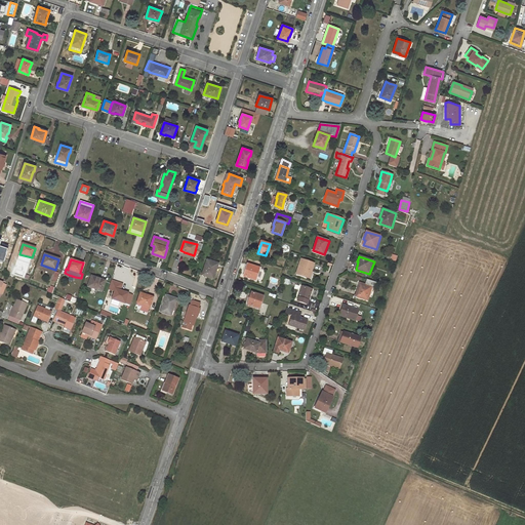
[(301,259),(296,274),(308,277),(309,272),(310,271),(311,271),(314,264),(301,259)]
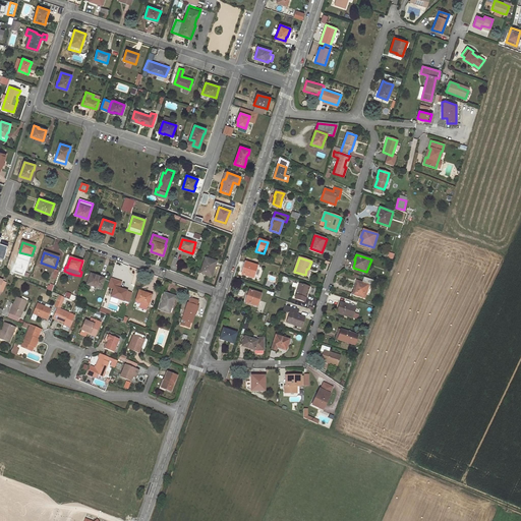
[(206,258),(200,273),(211,276),(214,267),(215,267),(217,262),(206,258)]
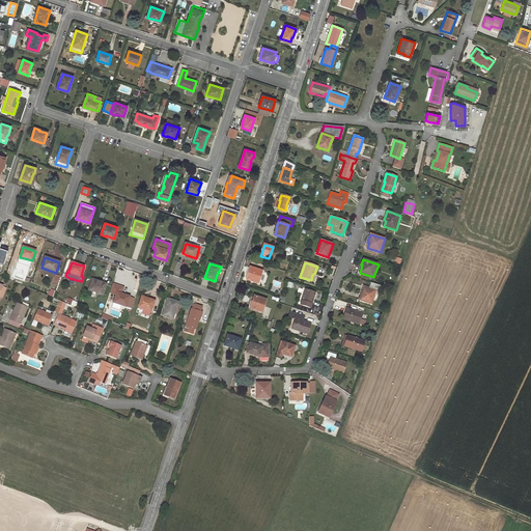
[(250,268),(246,279),(258,283),(262,271),(250,268)]
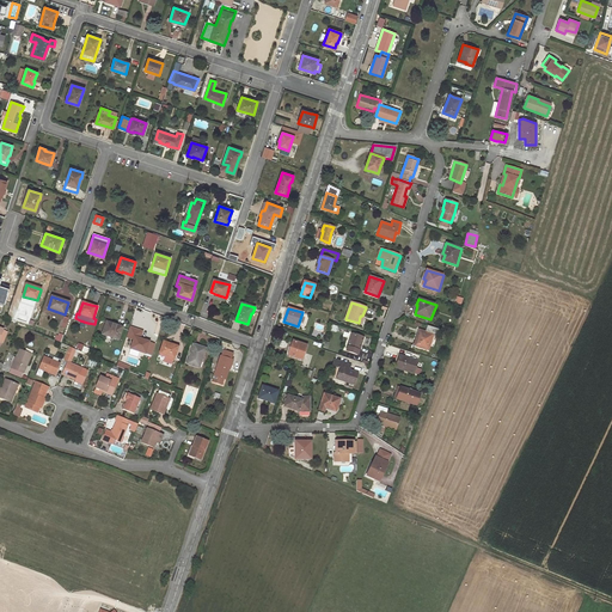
[(106,323),(103,335),(118,340),(122,329),(117,326),(106,323)]
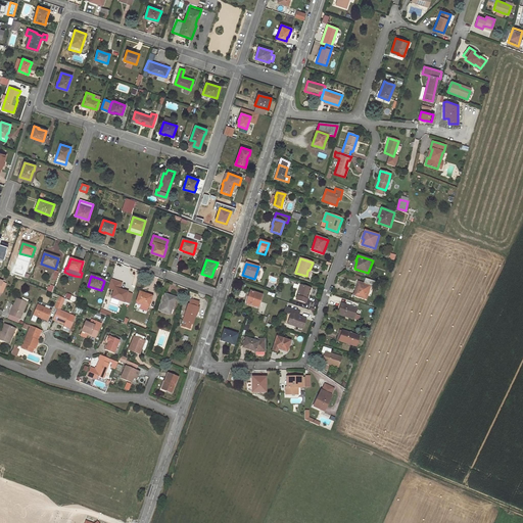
[(358,281),(353,296),(367,300),(371,285),(358,281)]
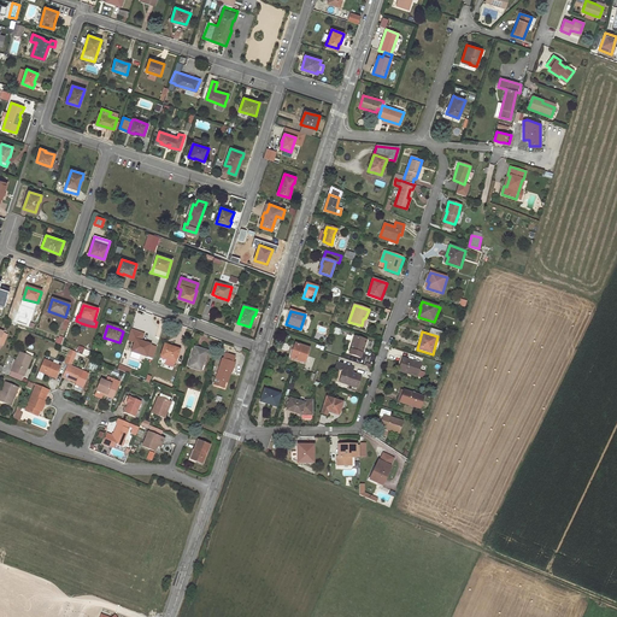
[(348,354),(362,358),(368,340),(356,335),(348,354)]
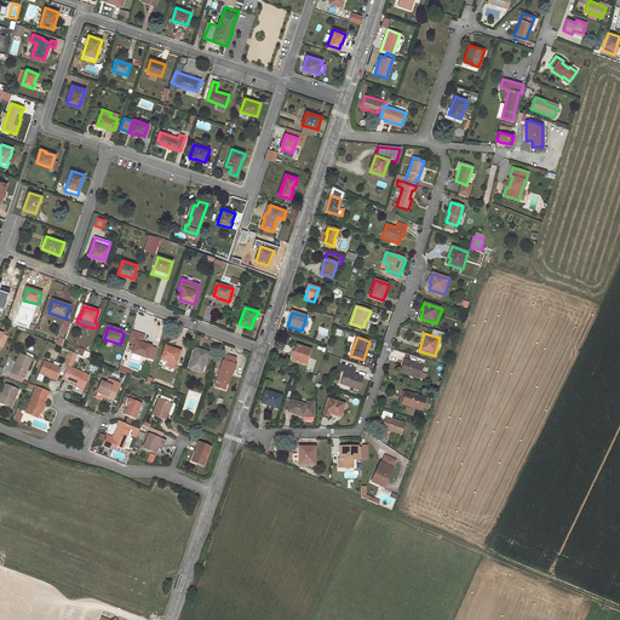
[(137,343),(133,354),(147,359),(150,346),(142,344),(137,343)]
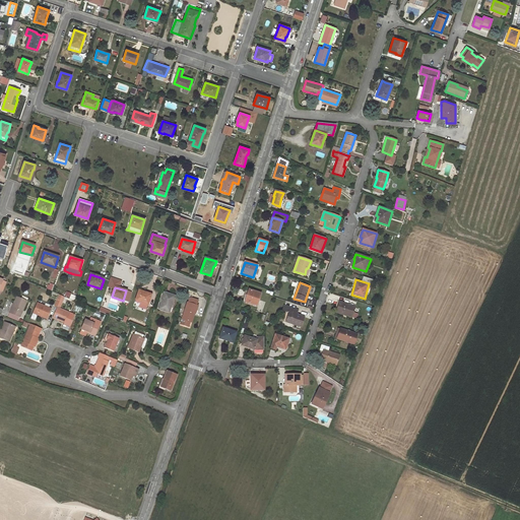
[(249,289),(245,302),(256,306),(260,294),(249,289)]
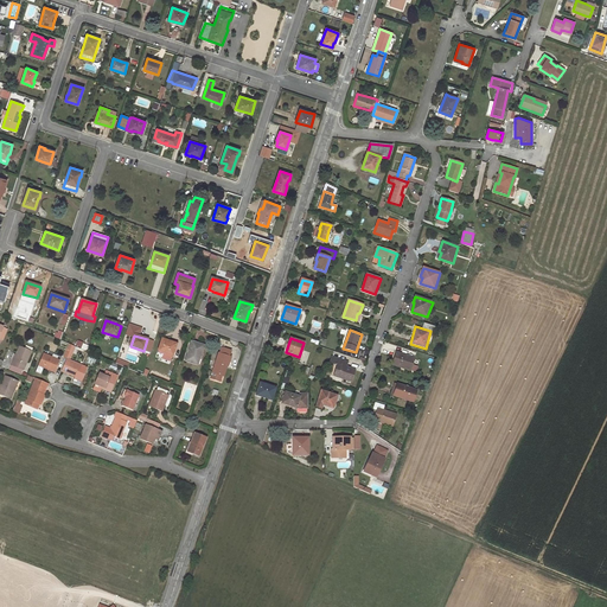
[(163,339),(159,350),(159,351),(159,352),(160,353),(163,358),(171,360),(177,344),(171,343),(163,339)]
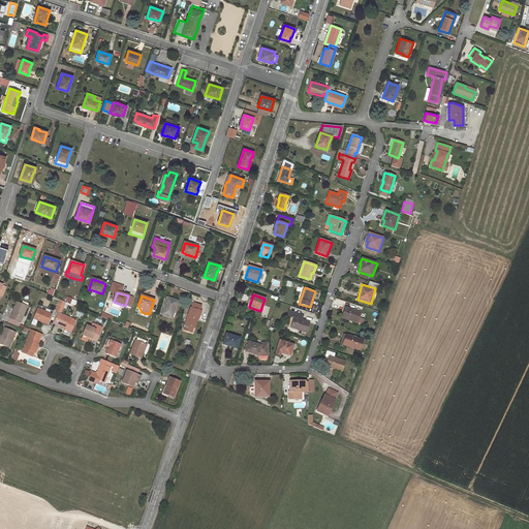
[(167,298),(162,314),(172,317),(174,312),(178,301),(167,298)]
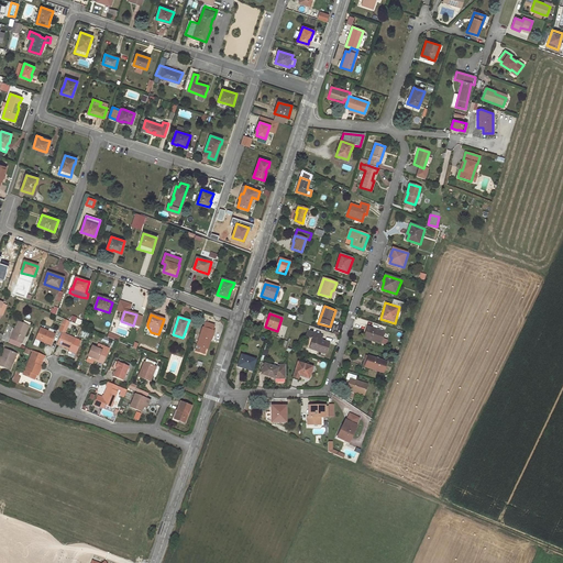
[(10,339),(11,339),(22,343),(29,326),(23,323),(19,321),(15,330),(13,335),(11,334),(10,339)]
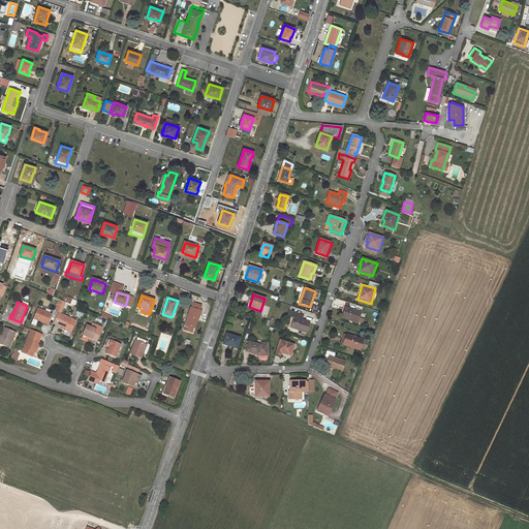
[(199,311),(201,306),(192,304),(191,308),(190,308),(185,324),(193,328),(196,318),(197,318),(198,319),(200,311),(199,311)]
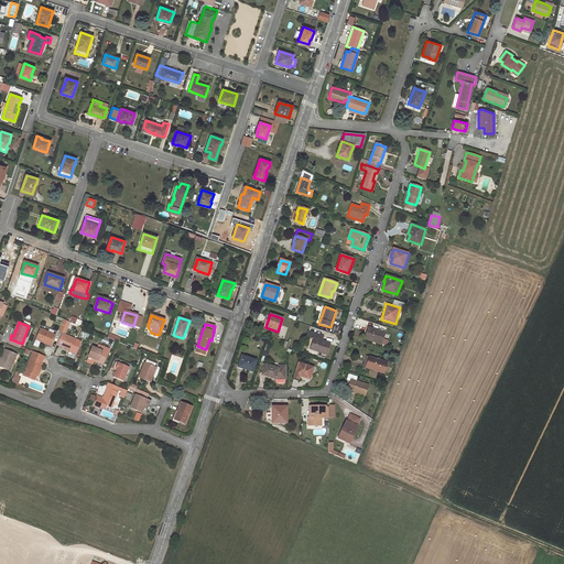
[(368,327),(365,339),(381,344),(384,333),(368,327)]
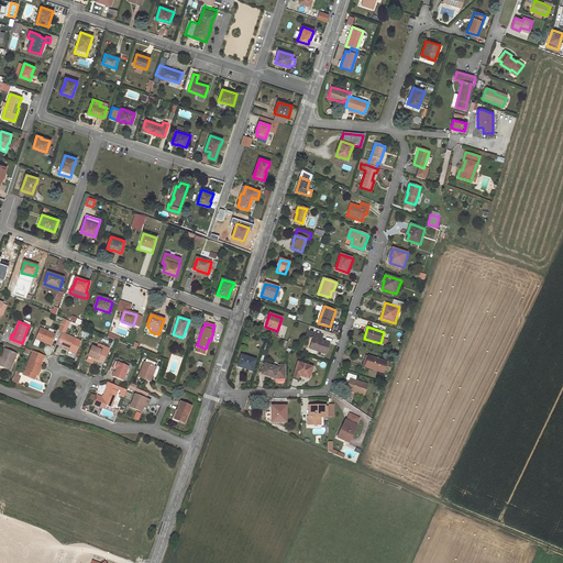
[(36,339),(41,341),(46,343),(51,344),(55,334),(41,329),(36,339)]
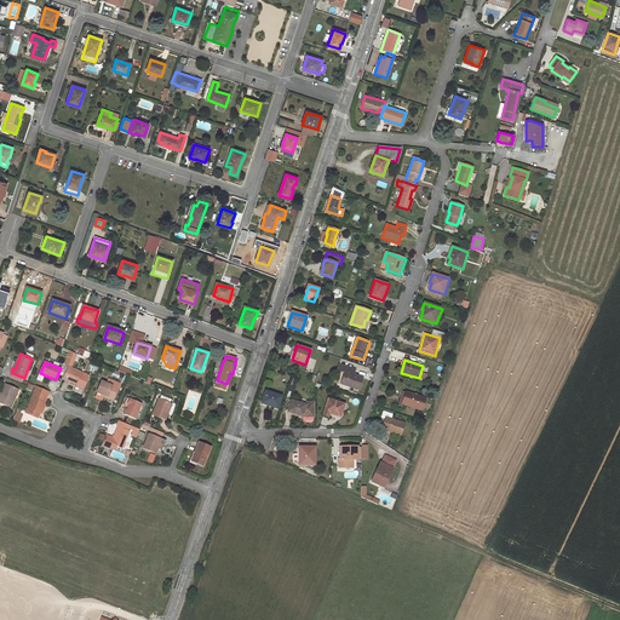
[(345,373),(342,384),(359,389),(362,378),(354,375),(349,374),(350,368),(339,365),(338,371),(345,373)]
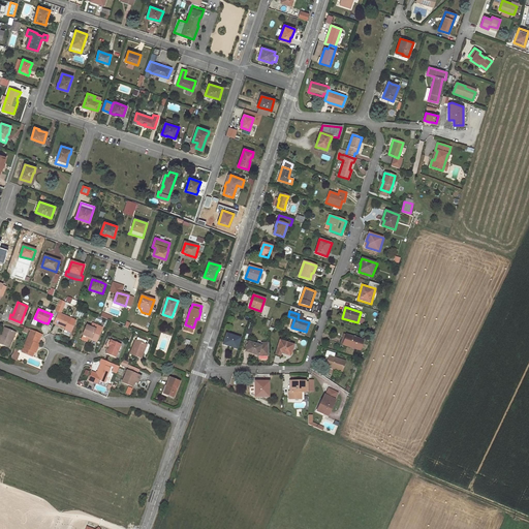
[(58,313),(54,322),(58,324),(58,325),(66,329),(64,333),(64,334),(69,336),(75,320),(61,314),(58,313)]
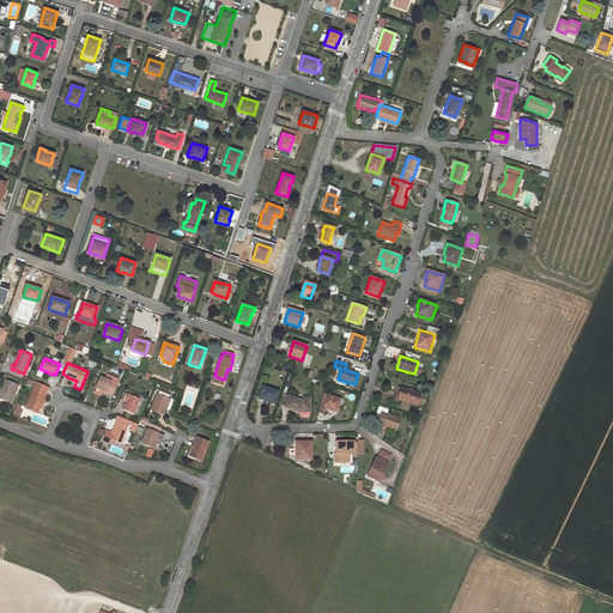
[(101,377),(97,388),(103,390),(103,392),(111,395),(119,380),(107,375),(105,380),(101,377)]
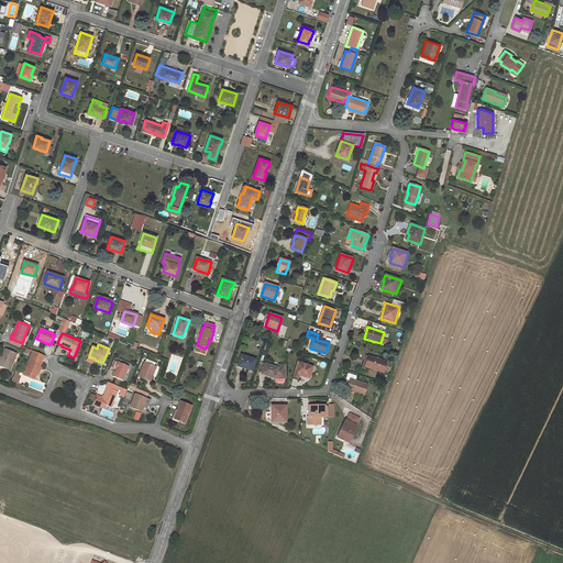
[(0,365),(10,370),(13,361),(12,360),(15,353),(3,348),(1,352),(4,353),(2,359),(1,359),(0,360),(0,365)]
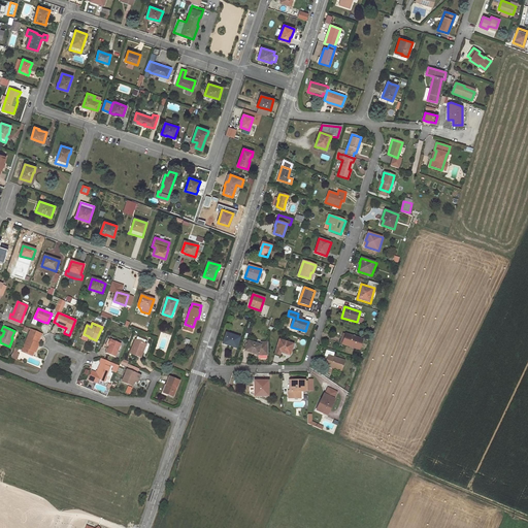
[(31,329),(22,352),(32,356),(34,351),(37,343),(41,333),(31,329)]
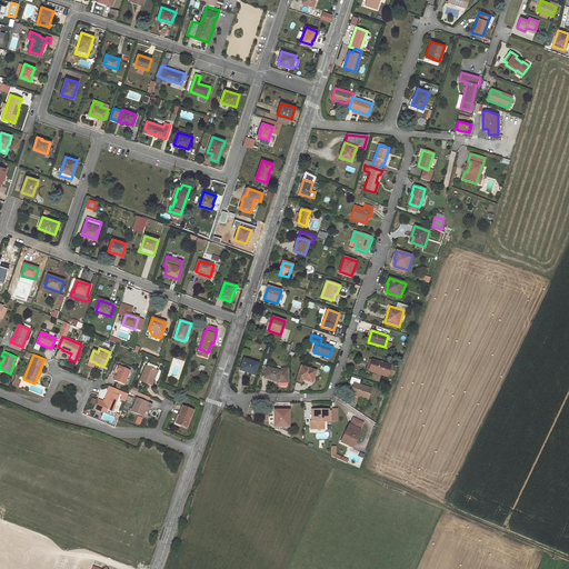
[(243,359),(240,369),(246,371),(245,371),(255,375),(258,363),(243,359)]
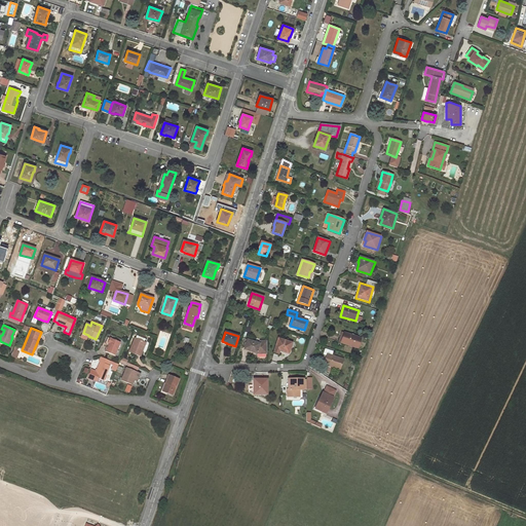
[(344,333),(341,342),(341,343),(359,348),(362,338),(353,336),(352,335),(344,332),(344,333)]
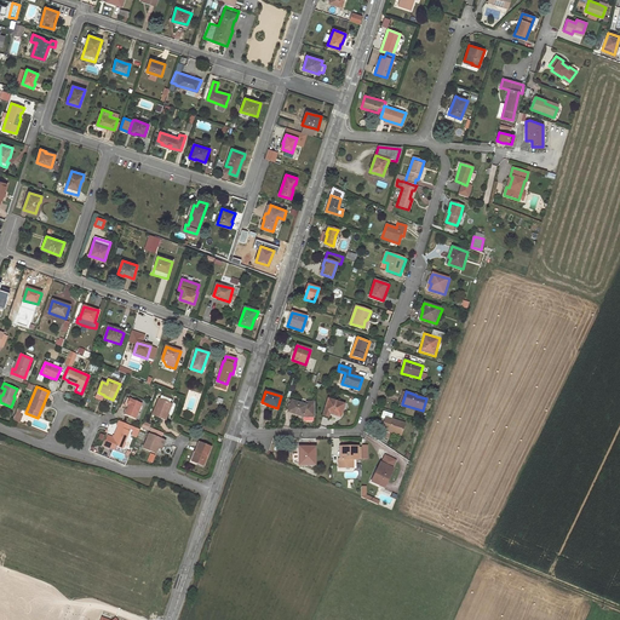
[(128,407),(125,415),(136,419),(142,403),(130,399),(127,405),(128,406),(128,407)]
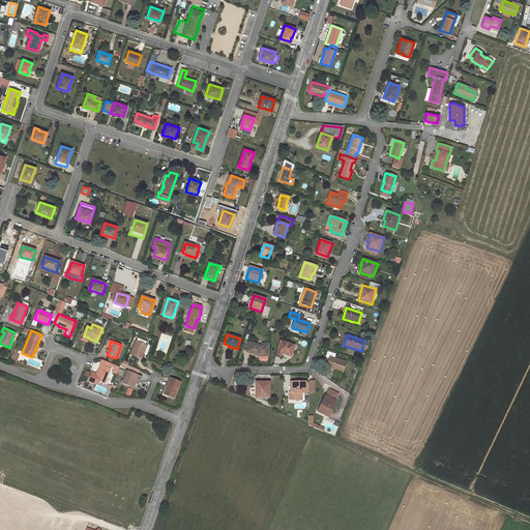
[(137,341),(130,354),(142,359),(147,345),(137,341)]
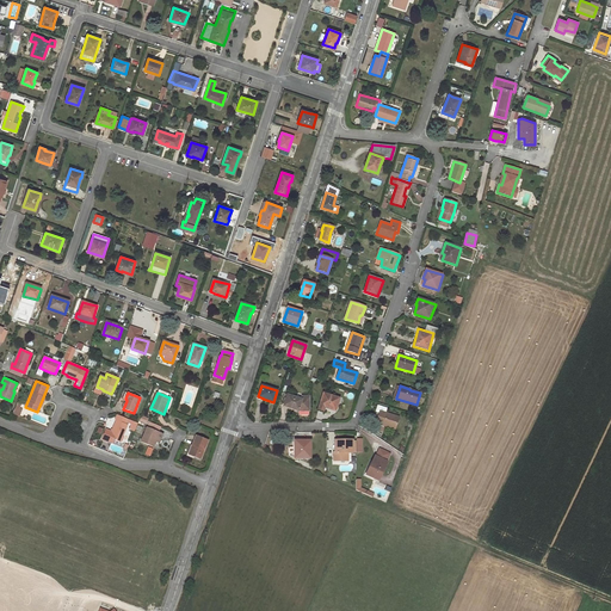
[(323,393),(320,405),(325,406),(323,407),(335,411),(339,399),(323,393)]
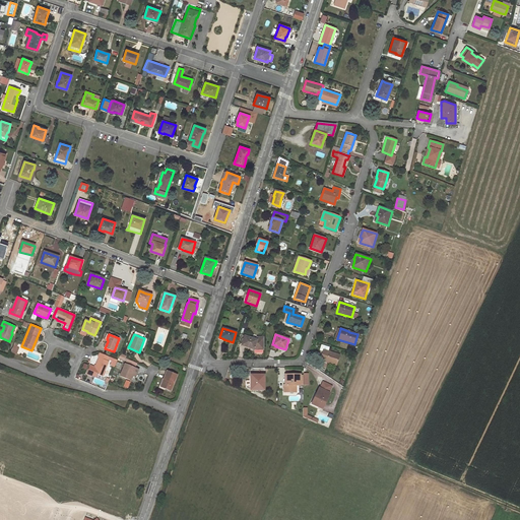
[(264,349),(264,337),(257,337),(257,339),(245,336),(244,339),(243,341),(242,345),(253,349),(264,349)]
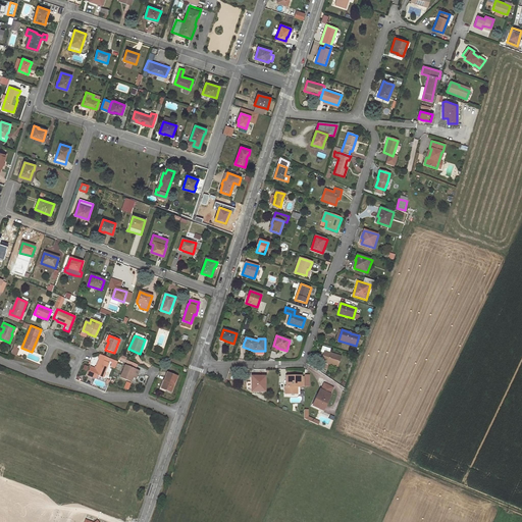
[(324,351),(321,361),(337,366),(341,356),(324,351)]
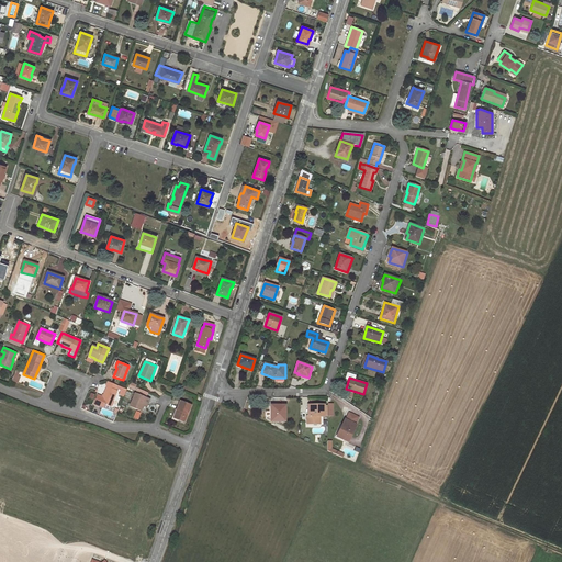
[(117,385),(108,381),(107,386),(108,386),(101,403),(110,406),(117,391),(115,390),(117,385)]
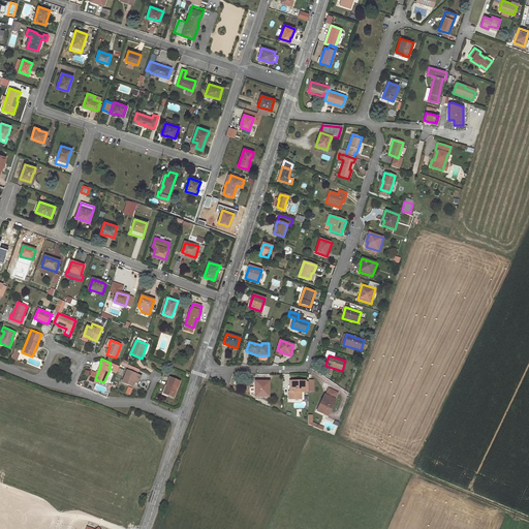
[(127,371),(123,382),(132,386),(134,380),(137,374),(136,374),(138,370),(130,366),(129,368),(128,371),(127,371)]
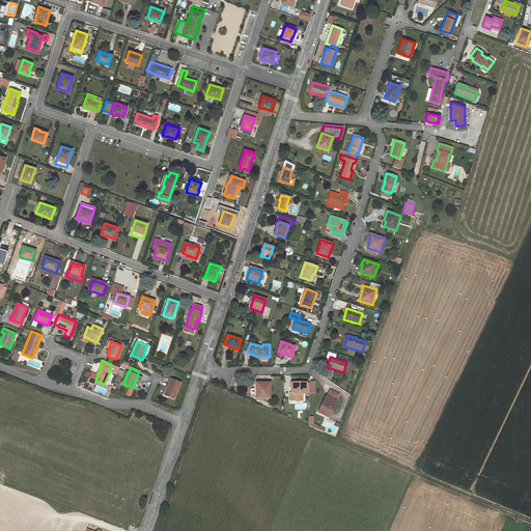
[(170,379),(164,395),(174,399),(180,383),(170,379)]
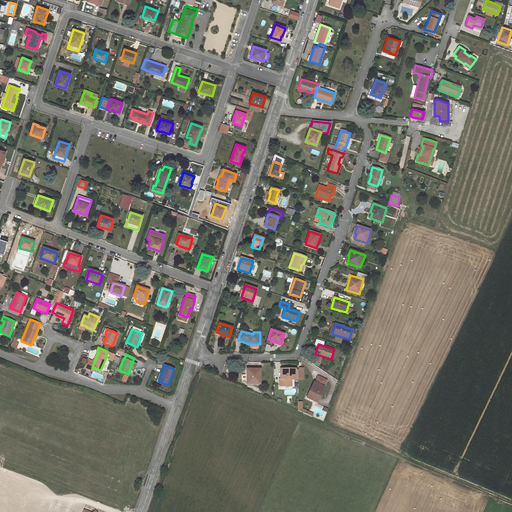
[(247,375),(247,384),(260,384),(260,369),(247,369),(247,375)]
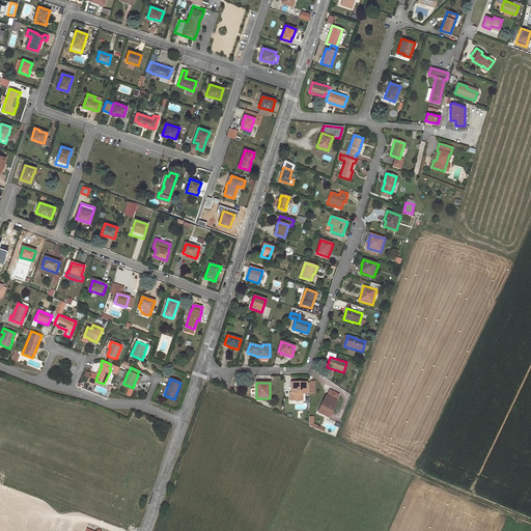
[(290,392),(290,399),(302,399),(302,393),(306,393),(306,383),(294,383),(294,388),(291,388),(291,392),(290,392)]
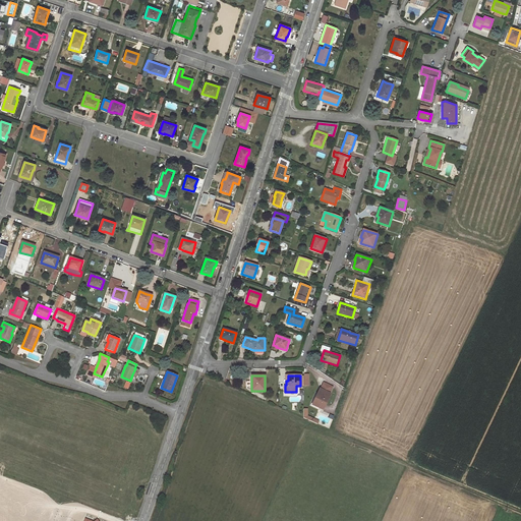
[(312,404),(314,405),(322,409),(330,394),(320,389),(315,397),(312,404)]
